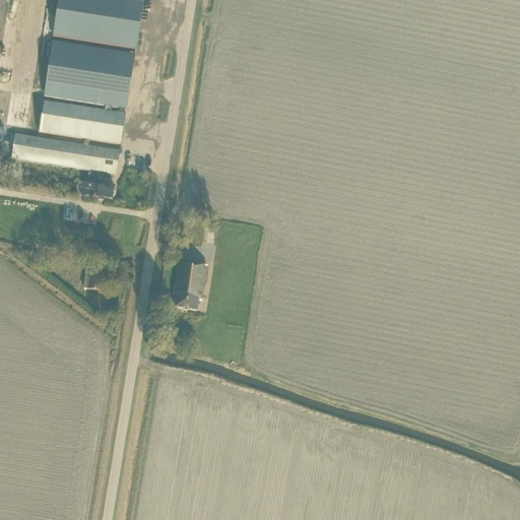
[(59,0),(53,38),(136,51),(143,4),(115,0),(59,0)]
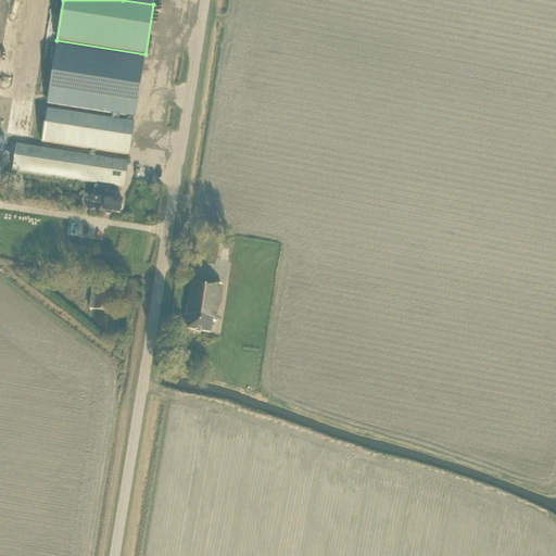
[(91,150),(90,156),(17,144),(13,171),(125,189),(128,162),(95,158),(96,151),(129,156),(135,124),(134,124),(135,118),(136,118),(144,61),(57,47),(48,104),(102,113),(101,118),(47,110),(41,142),(91,150)]
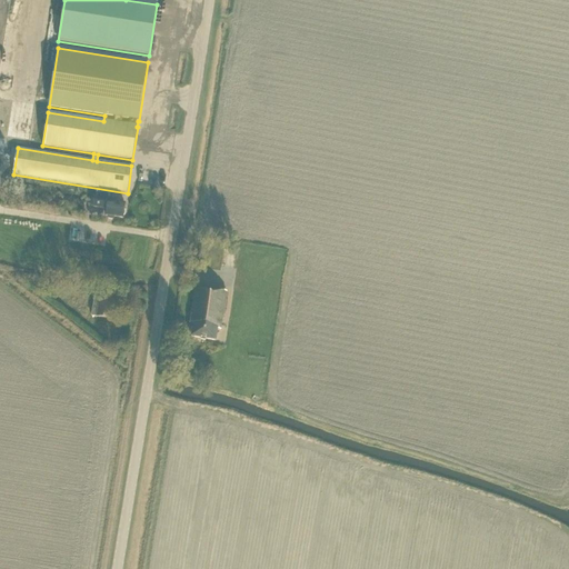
[(107,210),(106,217),(123,219),(126,205),(112,202),(113,193),(98,191),(96,200),(93,199),(92,208),(107,210)]
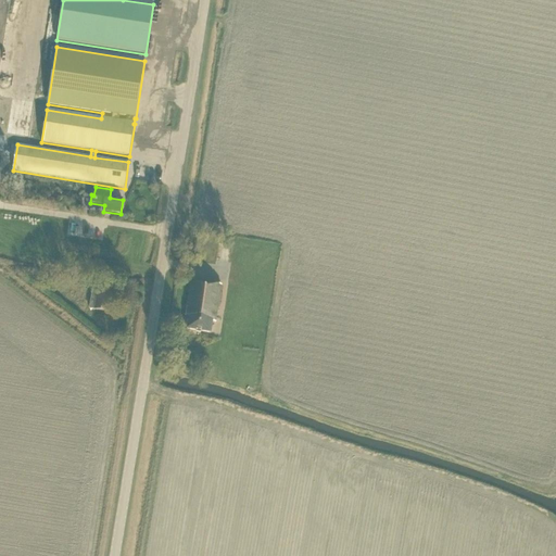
[(212,333),(213,323),(216,324),(222,286),(191,281),(186,317),(189,317),(187,330),(212,333)]
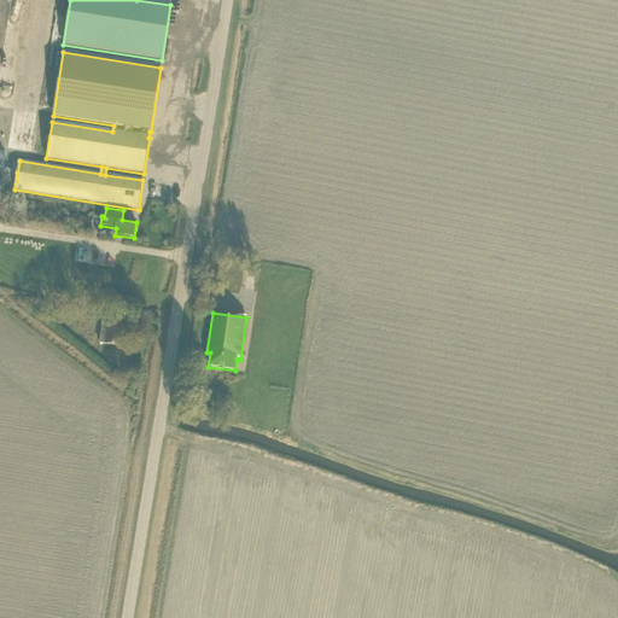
[(100,344),(120,349),(124,325),(104,321),(100,344)]
